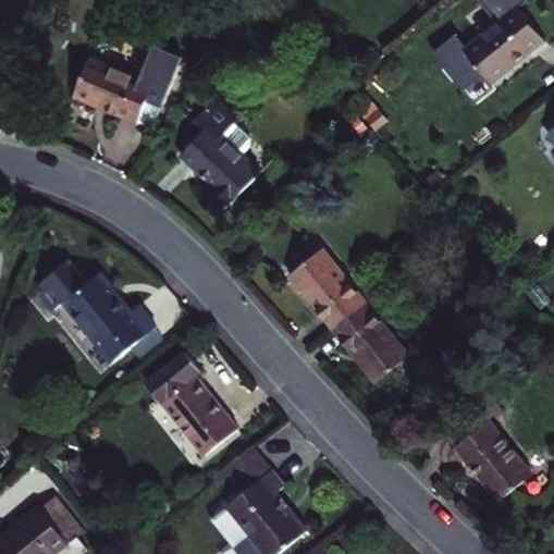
[(500,28),(466,57),(492,88),(546,42),(531,24),(520,11),(529,3),(527,0),(507,0),(490,15),(500,28)]
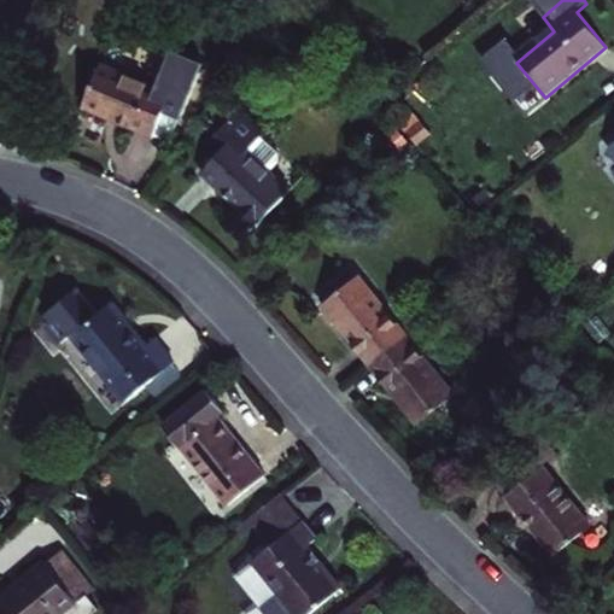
[(194,74),(162,60),(152,86),(95,63),(79,110),(104,120),(150,138),(159,115),(174,120),(194,74)]
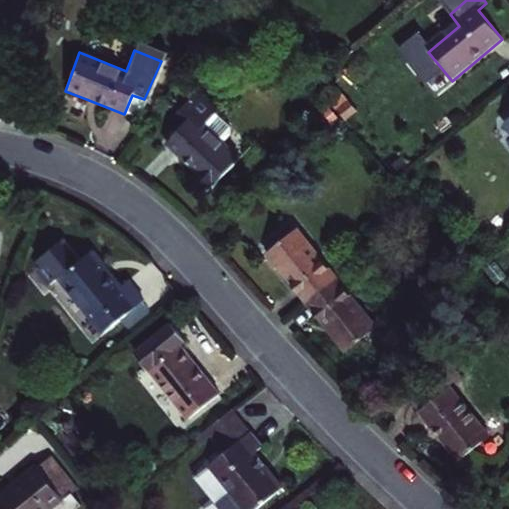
[(211,114),(189,95),(170,116),(177,124),(160,143),(183,162),(194,172),(181,187),(197,202),(239,160),(216,138),(203,125),(211,114)]
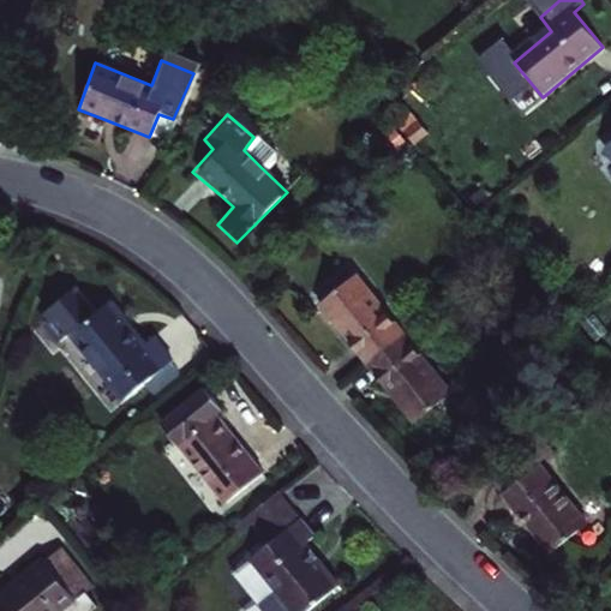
[(271,153),(253,137),(244,150),(259,166),(271,153)]
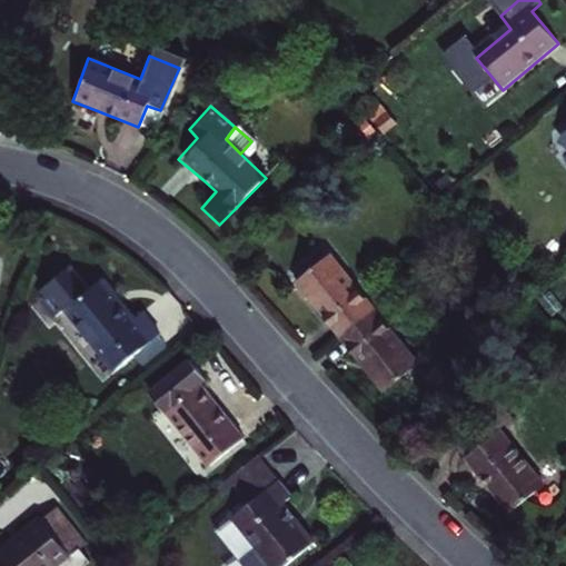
[(337,338),(373,309),(328,252),(293,280),(318,311),(337,338)]
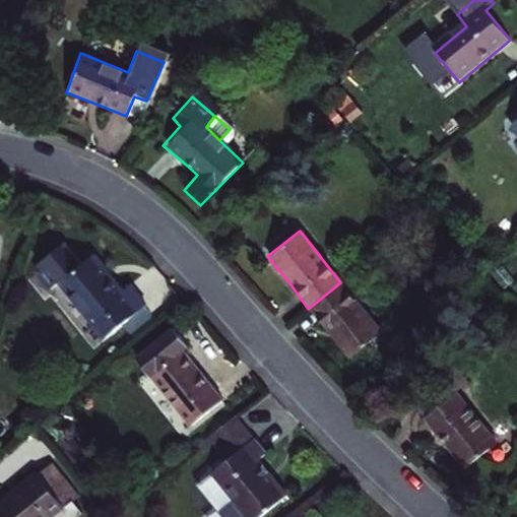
[(46,288),(56,280),(101,337),(118,324),(125,333),(147,315),(140,306),(141,304),(127,284),(119,289),(111,280),(88,255),(76,264),(59,243),(35,262),(39,268),(34,272),(46,288)]
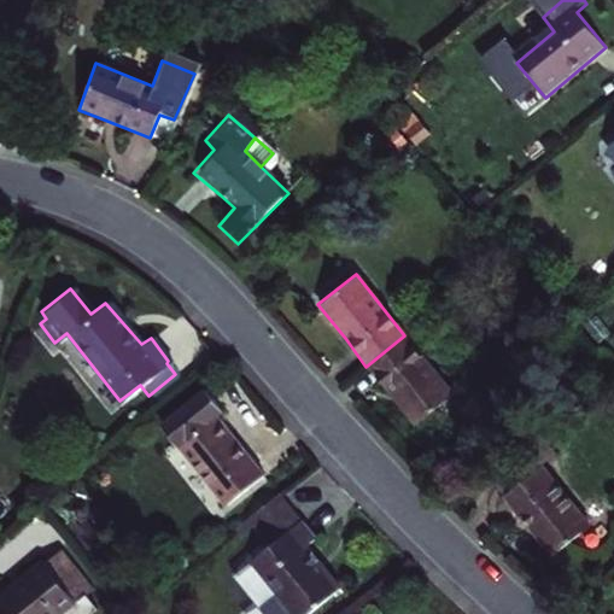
[(404,335),(366,367),(391,398),(413,426),(452,396),(404,335)]
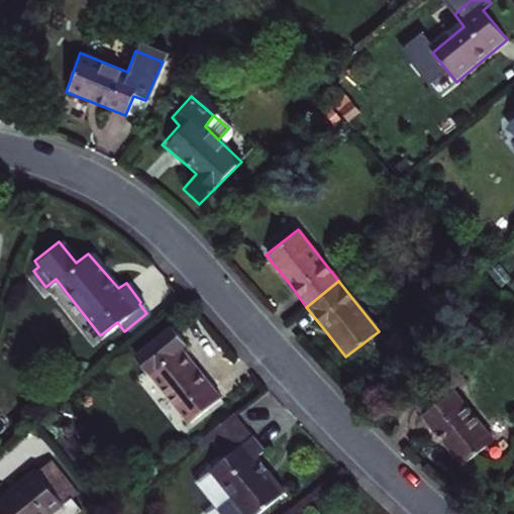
[(170,330),(135,356),(188,424),(218,399),(188,364),(178,351),(183,346),(170,330)]
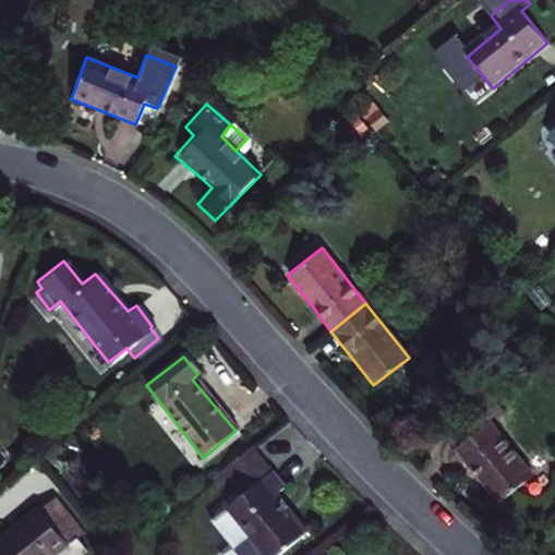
[(474,406),(442,433),(480,481),(496,501),(530,473),(474,406)]
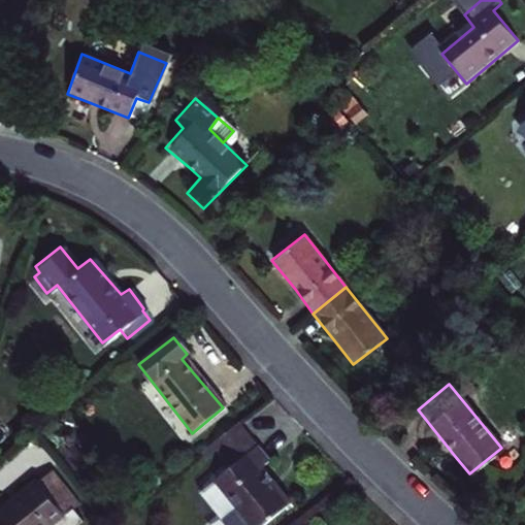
[(228,466),(212,480),(235,510),(215,524),(264,524),(288,506),(269,484),(258,469),(265,463),(236,423),(210,445),(228,466)]
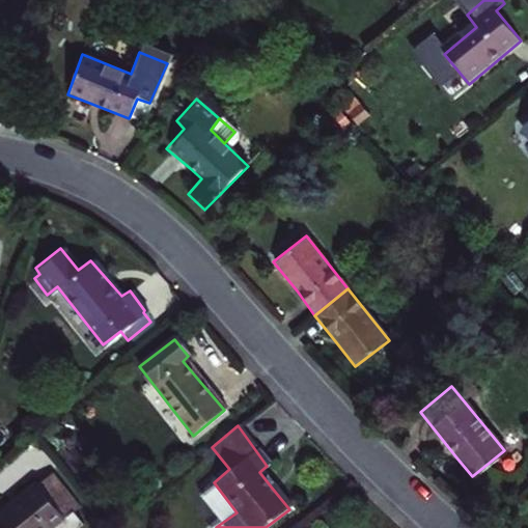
[(8,505),(0,512),(0,527),(81,527),(90,521),(52,473),(32,490),(30,487),(8,505)]
